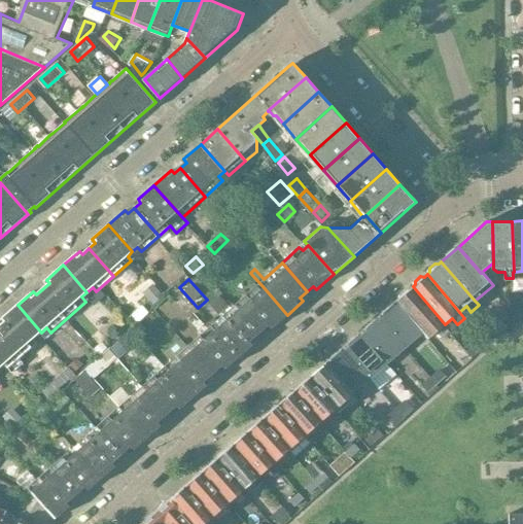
[(155,282),(146,290),(157,303),(166,293),(155,282)]
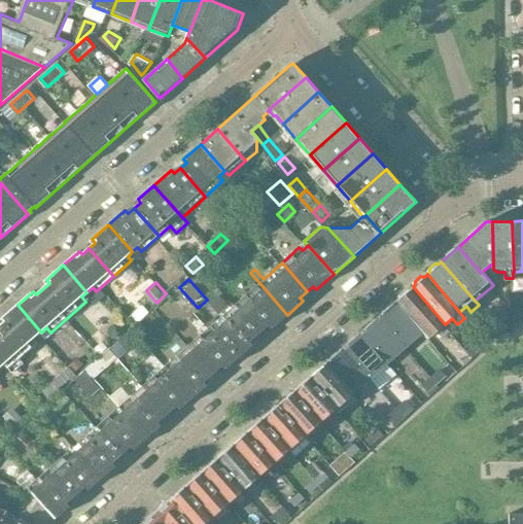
[(287,315),(263,286),(256,291),(253,287),(236,303),(262,332),(267,326),(270,330),(287,315)]
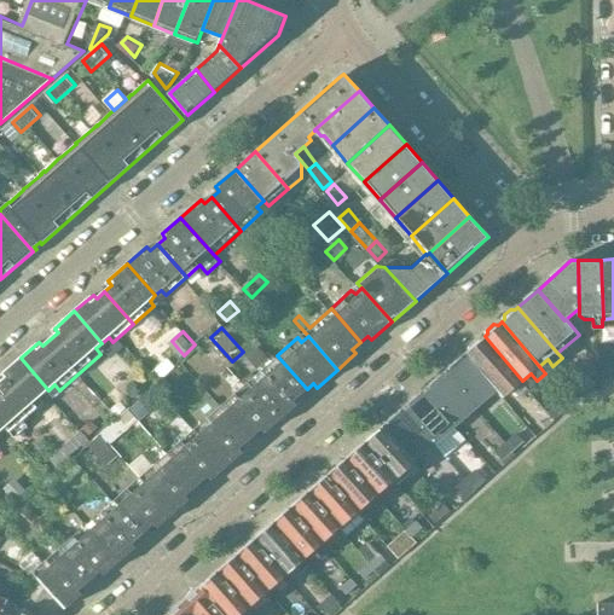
[(529,388),(522,381),(485,336),(481,340),(476,340),(470,344),(470,349),(468,350),(499,388),(505,395),(514,388),(520,396),(529,388)]
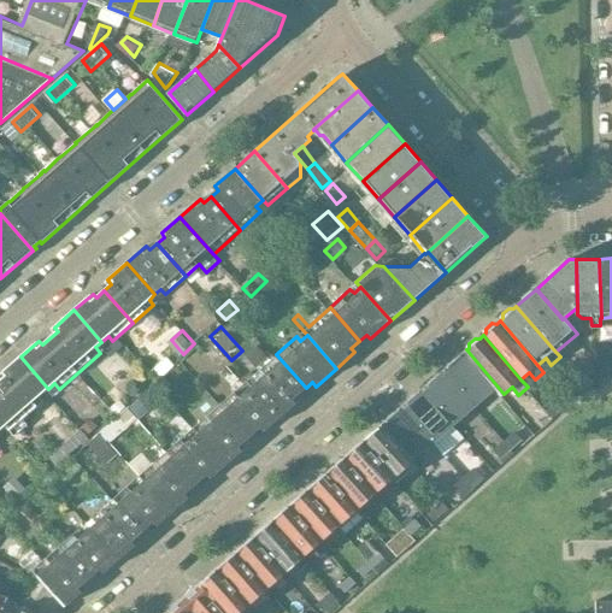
[(498,387),(466,349),(446,369),(477,405),(498,387)]
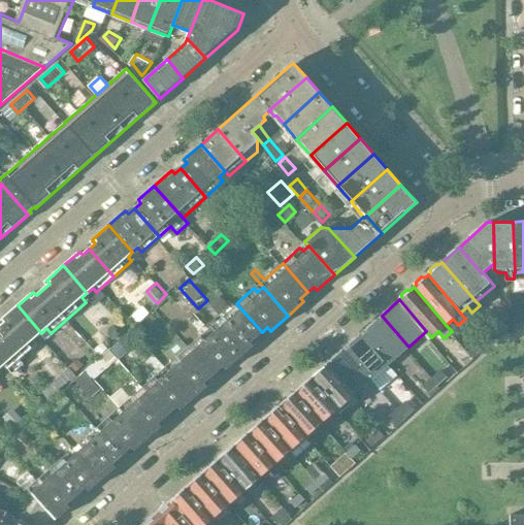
[(262,332),(236,303),(219,319),(222,323),(217,327),(241,356),(258,341),(255,338),(262,332)]
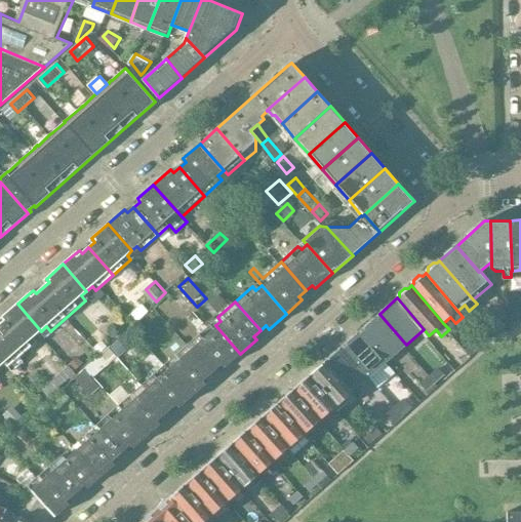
[(135,324),(151,310),(145,303),(129,317),(135,324)]
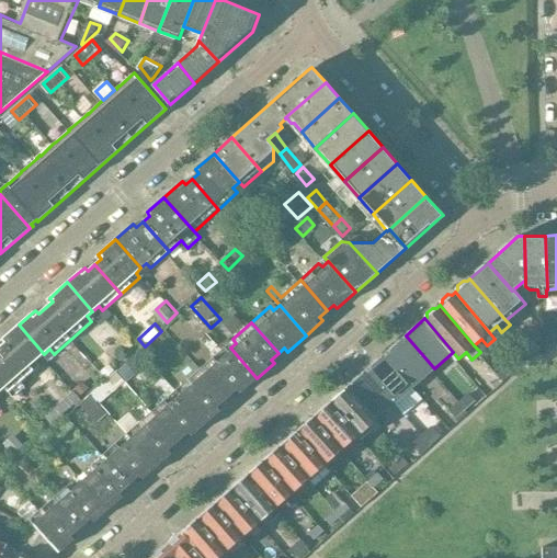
[(44,354),(19,325),(0,341),(3,344),(0,346),(0,353),(23,380),(43,363),(38,359),(44,354)]
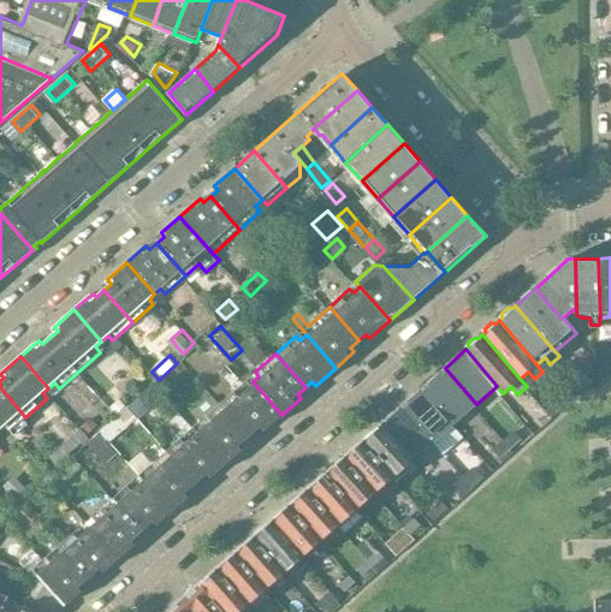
[(476,404),(445,368),(423,386),(455,422),(476,404)]
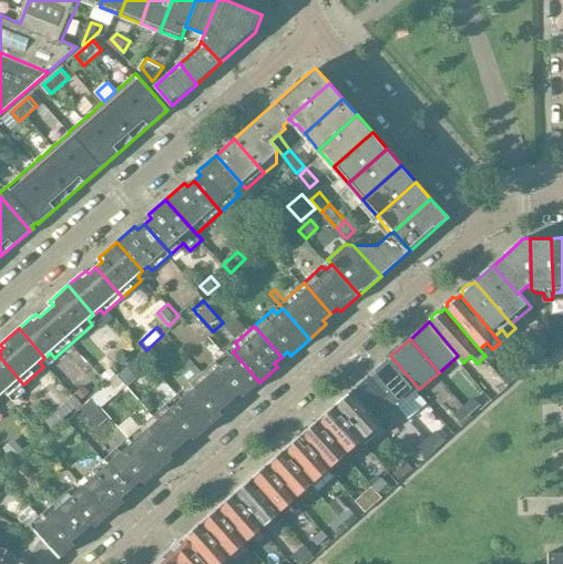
[(540,340),(532,347),(541,356),(548,349),(540,340)]
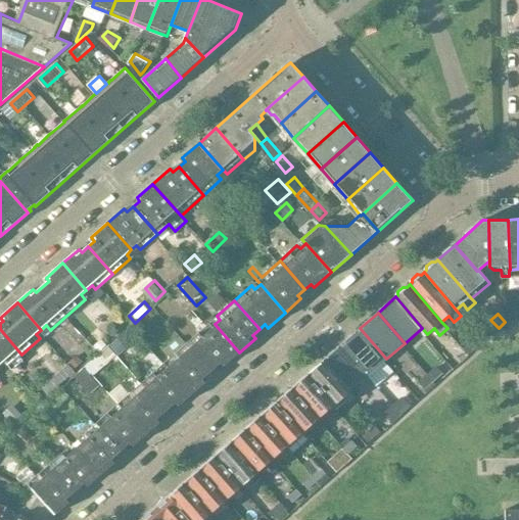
[(239,352),(215,324),(208,329),(205,325),(189,341),(214,369),(220,364),(222,368),(239,352)]
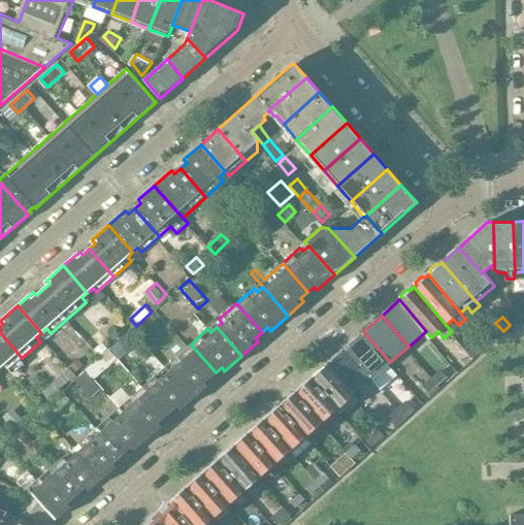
[(497,327),(490,333),(487,335),(491,341),(501,333),(497,327)]
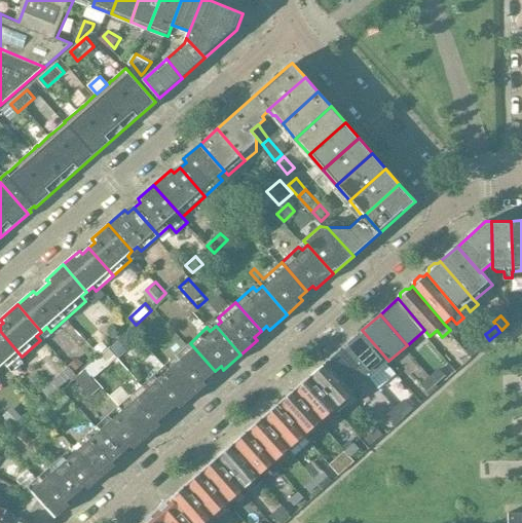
[(388,361),(362,330),(344,345),(371,376),(388,361)]
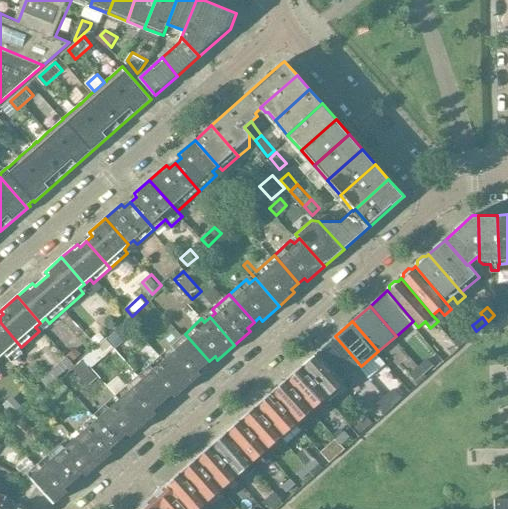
[(21,347),(0,322),(0,357),(4,362),(21,347)]
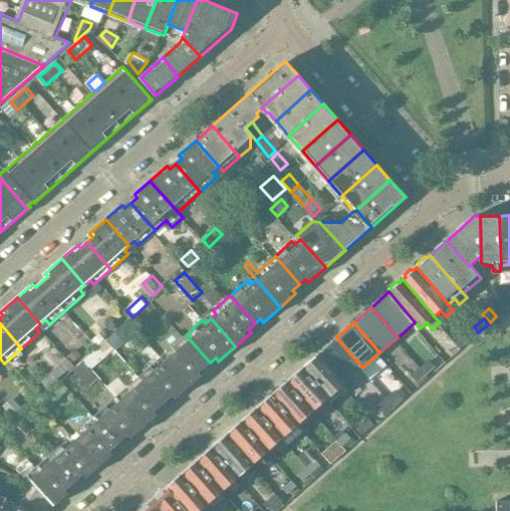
[(470,328),(456,340),(462,347),(475,335),(476,334),(470,328)]
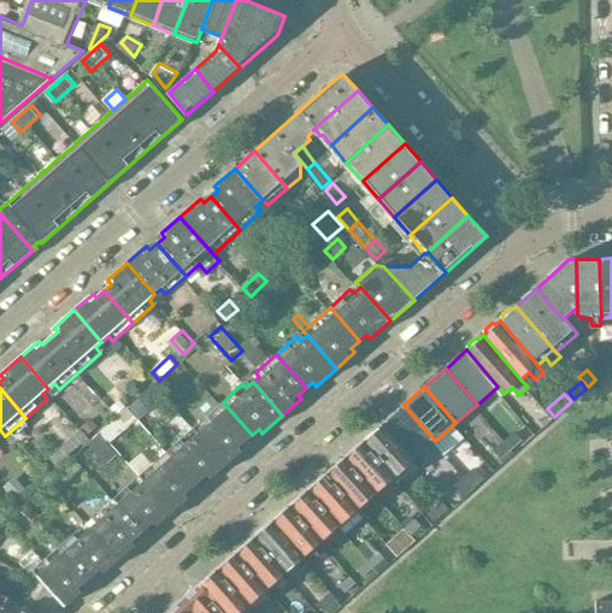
[(145,396),(134,405),(143,417),(154,407),(145,396)]
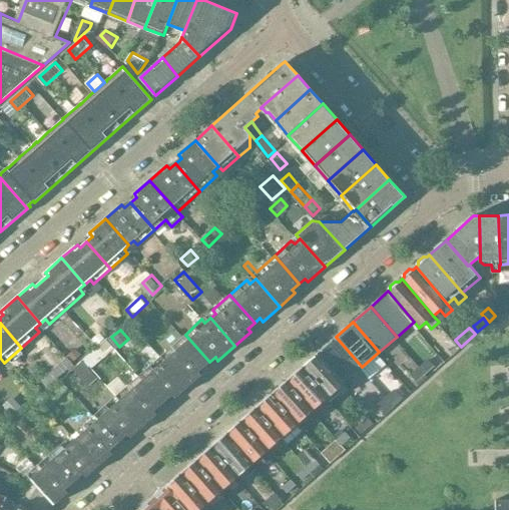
[(209,362),(185,335),(168,350),(171,353),(166,358),(190,385),(205,372),(202,368),(209,362)]
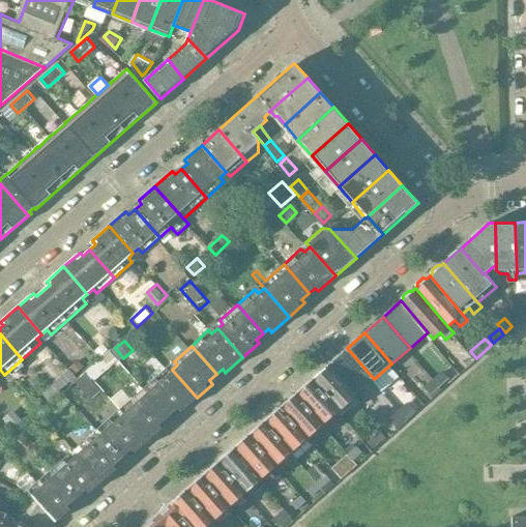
[(374,379),(347,348),(328,364),(355,396),(374,379)]
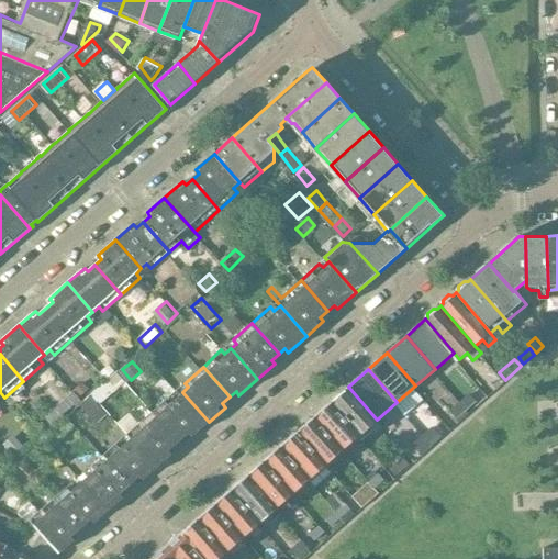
[(86,380),(76,389),(81,397),(92,387),(86,380)]
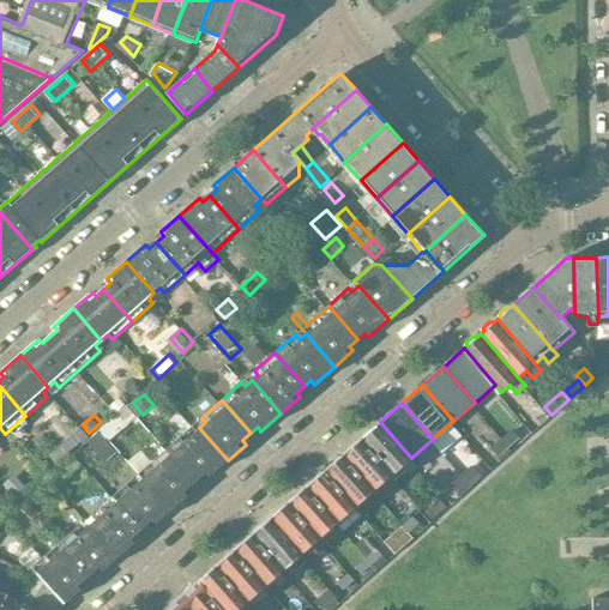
[(119,415),(102,430),(112,440),(128,426),(119,415)]
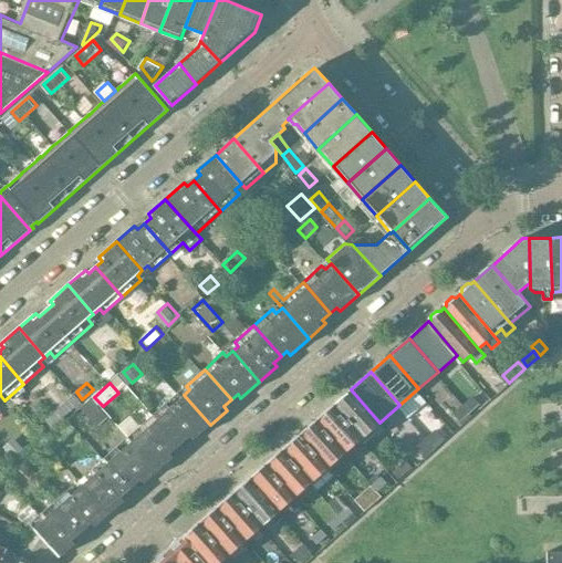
[(380,423),(351,389),(334,404),(363,437),(380,423)]
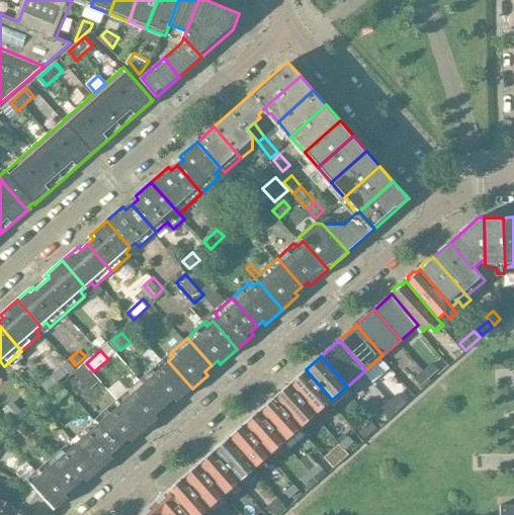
[(192,389),(168,361),(163,365),(160,362),(143,377),(167,405),(172,401),(175,404),(192,389)]
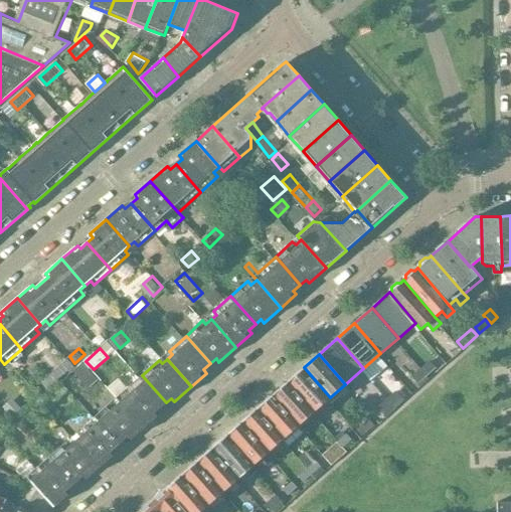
[(73,391),(96,371),(94,369),(86,361),(63,380),(73,391)]
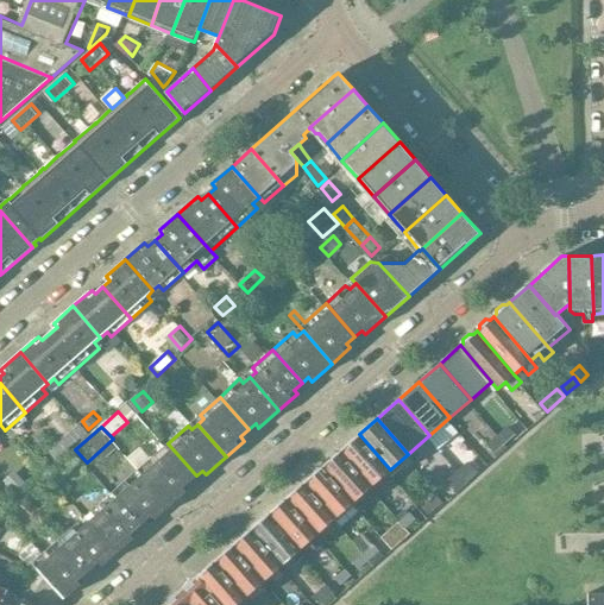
[(510,443),(521,434),(515,427),(504,436),(510,443)]
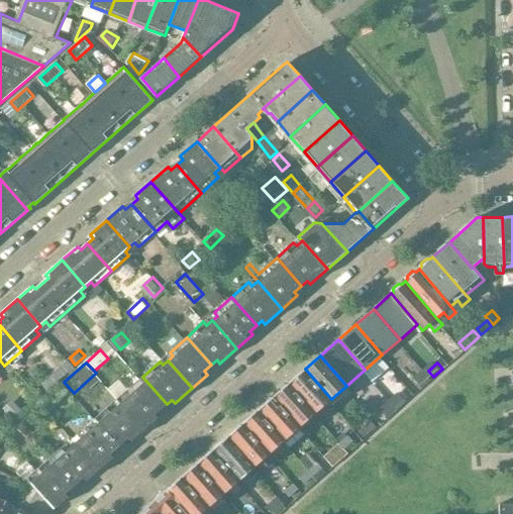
[(63,378),(71,371),(65,364),(57,372),(63,378)]
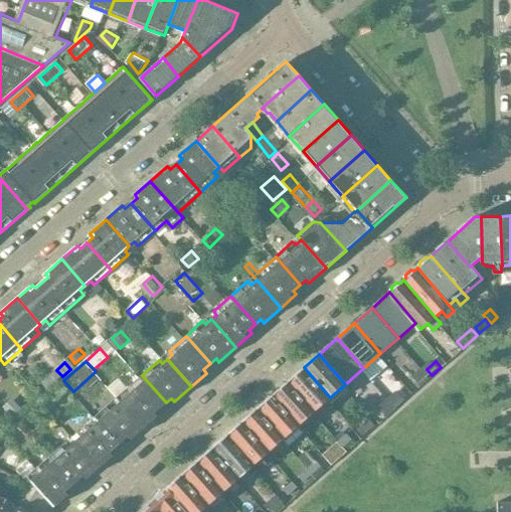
[(330,397),(304,367),(289,380),(315,410),(330,397)]
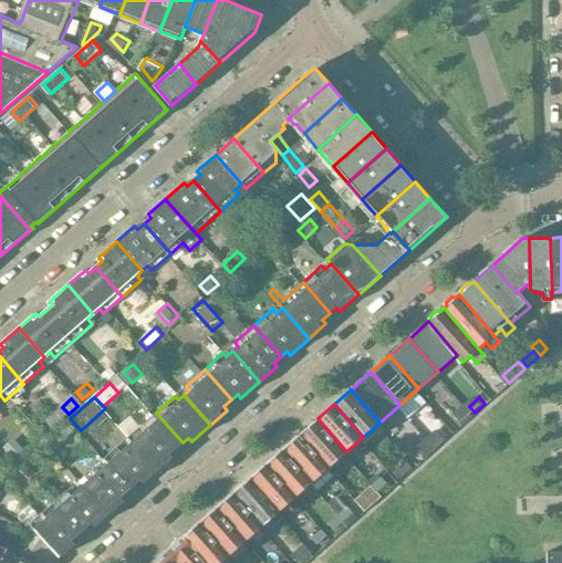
[(465,421),(475,413),(469,406),(459,415),(465,421)]
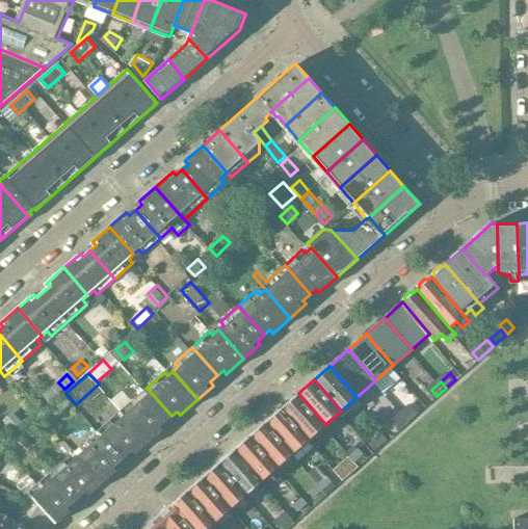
[(58,382),(46,393),(52,400),(64,389),(58,382)]
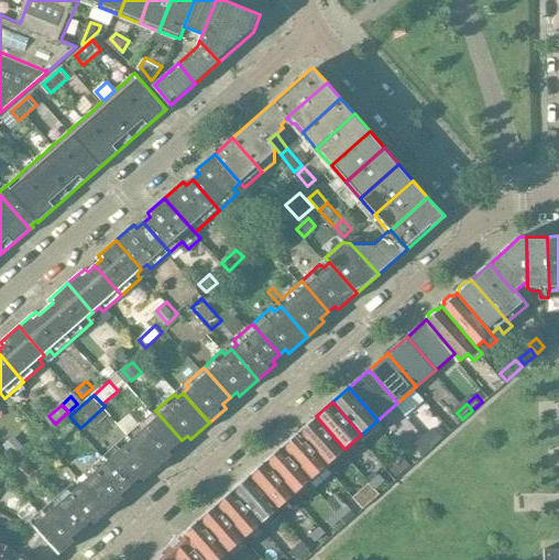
[(182,440),(155,410),(135,427),(139,431),(134,436),(161,465),(177,451),(174,448),(182,440)]
